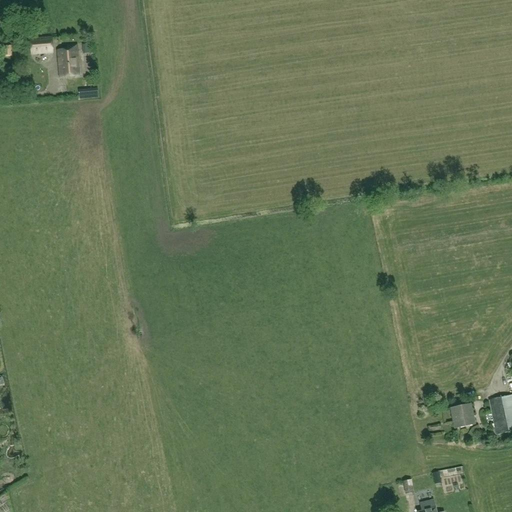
[(32,55),(53,54),(52,39),(30,40),(32,55)]
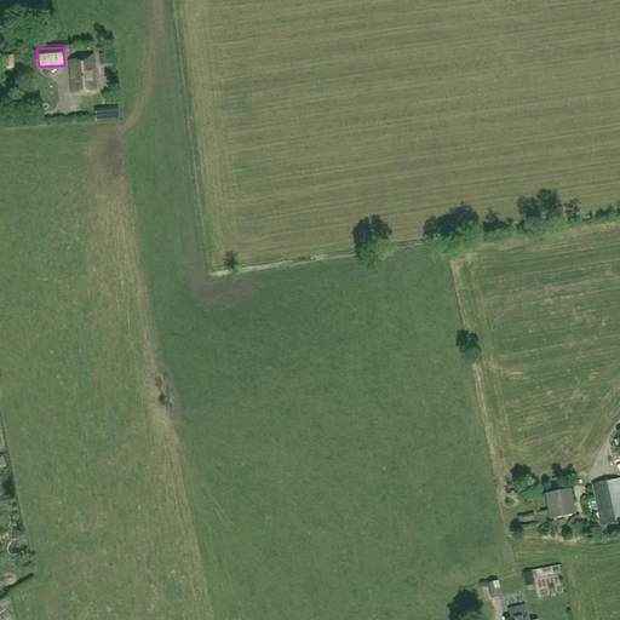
[(73,95),(96,93),(93,56),(82,57),(82,62),(70,62),(73,95)]
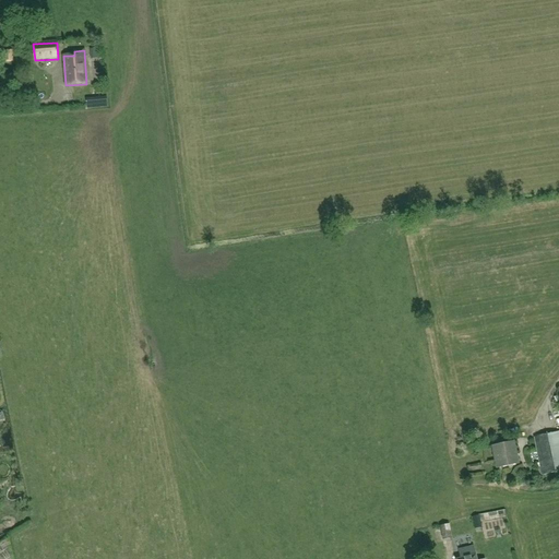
[(3,63),(13,62),(12,51),(2,52),(3,63)]
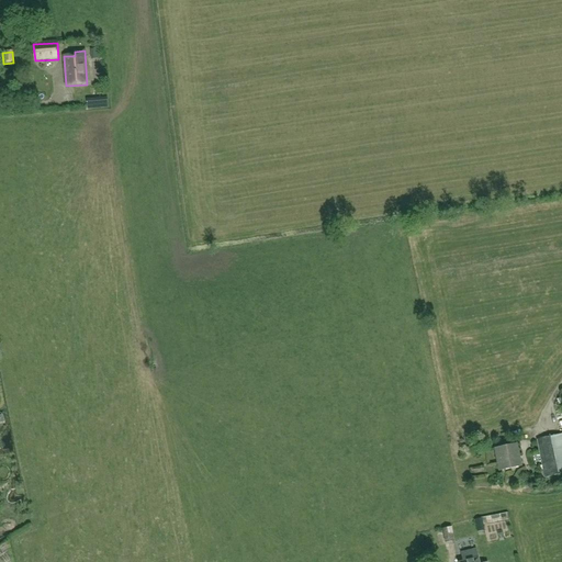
[(561,435),(537,440),(544,479),(561,474),(561,435)]
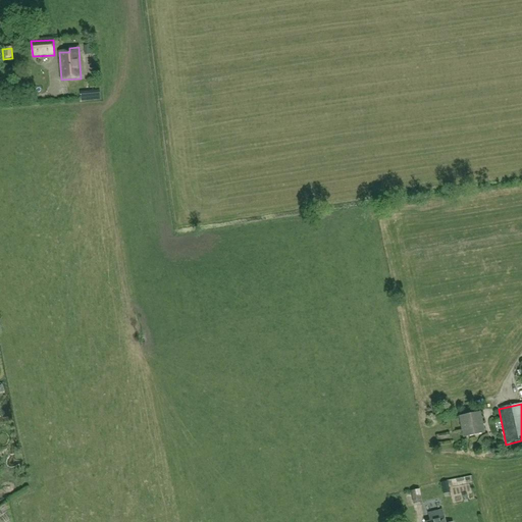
[(464,437),(484,433),(480,413),(460,417),(464,437)]
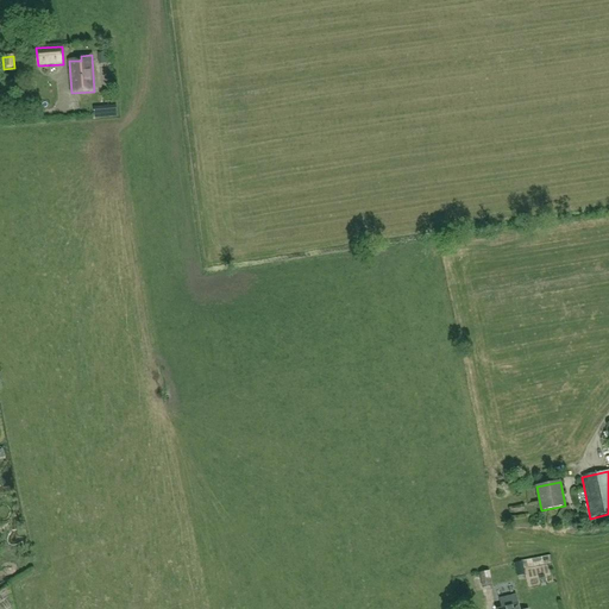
[(518,577),(525,576),(522,562),(514,564),(518,577)]
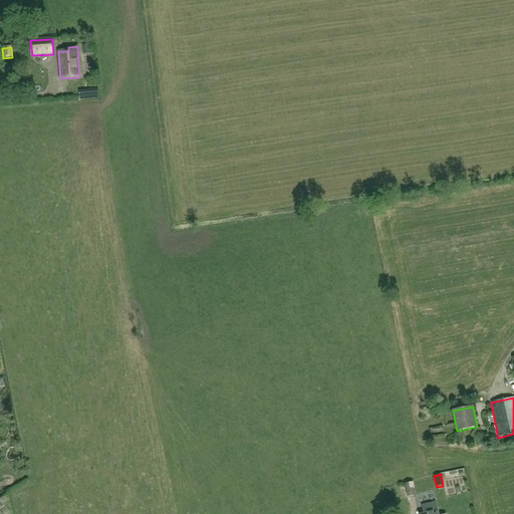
[(416,501),(415,495),(412,482),(404,483),(407,496),(408,496),(409,502),(416,501)]
